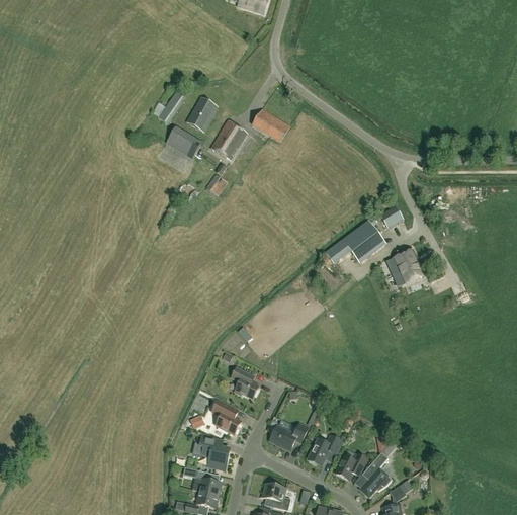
[(263,12),(266,0),(238,0),(237,5),(263,12)]
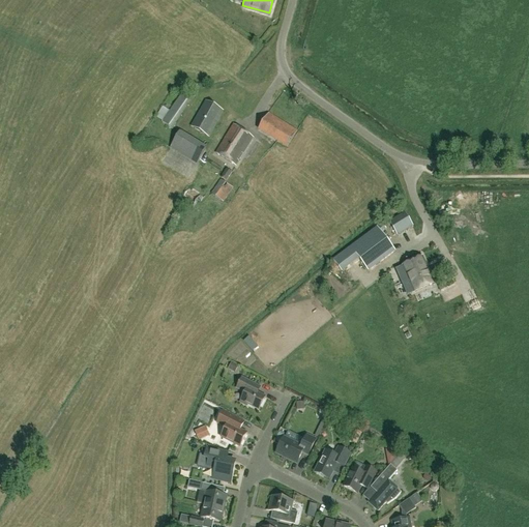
[(182,88),(162,118),(160,119),(171,126),(193,95),(182,88)]
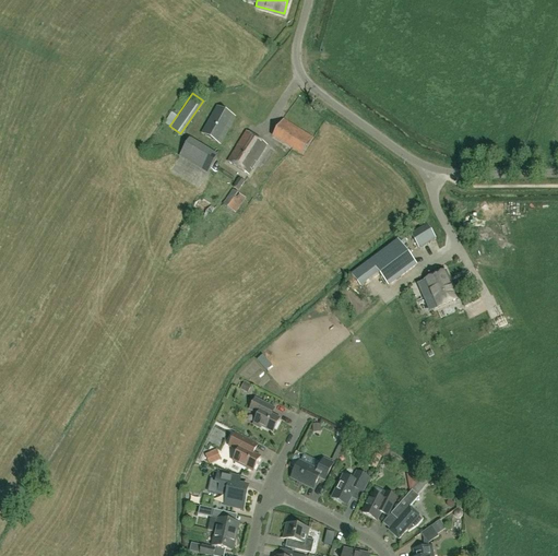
[(218,141),(235,114),(215,103),(200,131),(218,141)]
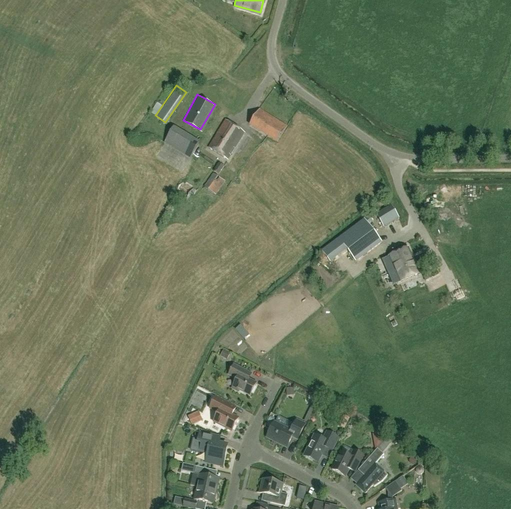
[(158,111),(163,101),(157,98),(152,108),(158,111)]
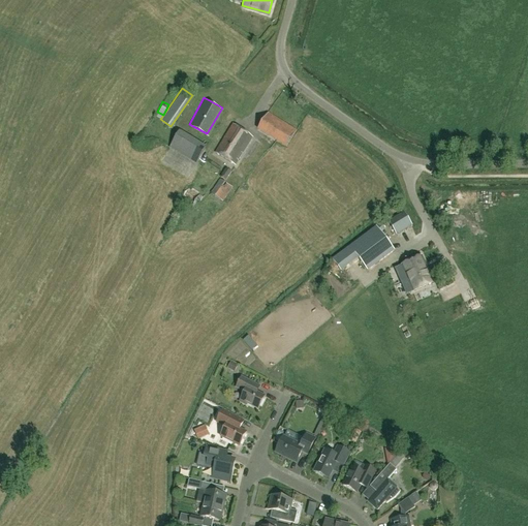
[(285,144),(296,128),(267,111),(257,126),(285,144)]
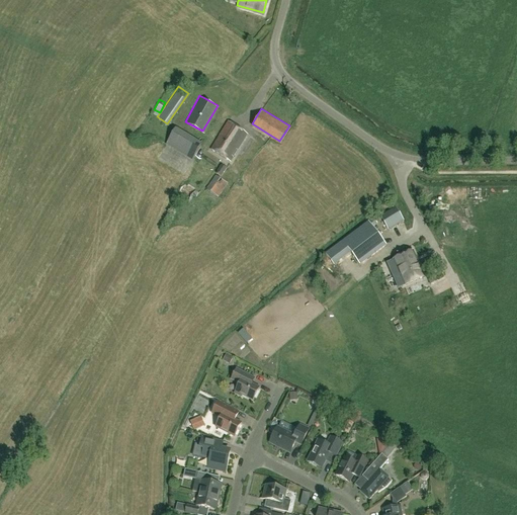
[(229,159),(247,132),(228,119),(209,147),(229,159)]
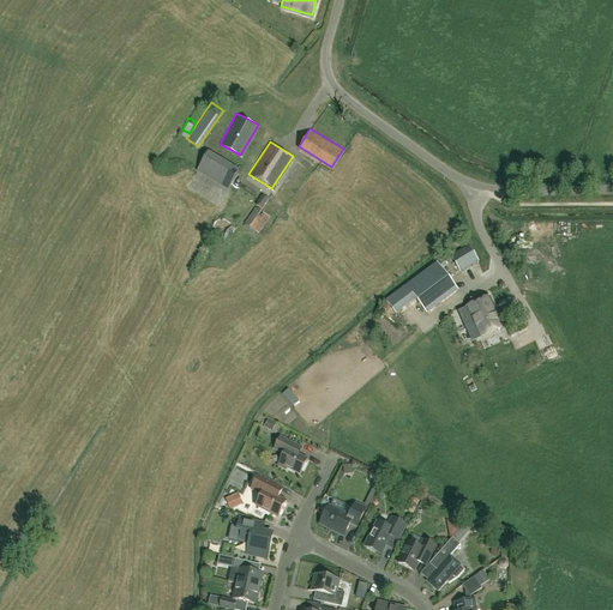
[(227,187),(238,167),(230,162),(223,173),(209,164),(216,153),(208,149),(196,169),(227,187)]
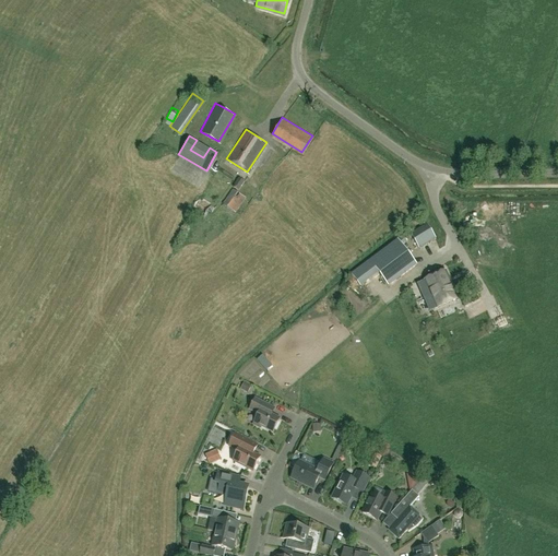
[(238,187),(244,178),(237,175),(232,184),(238,187)]
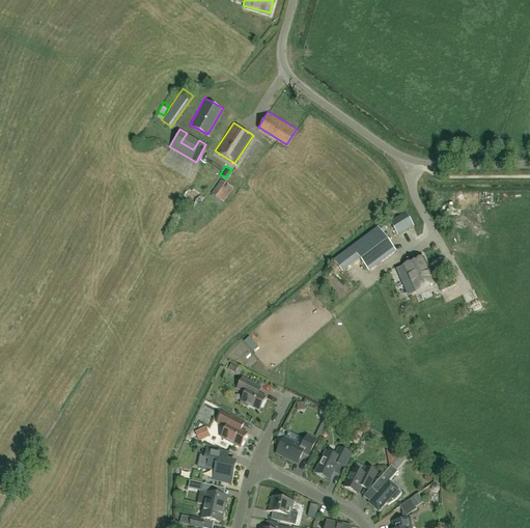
[(223,198),(232,185),(220,176),(211,191),(223,198)]
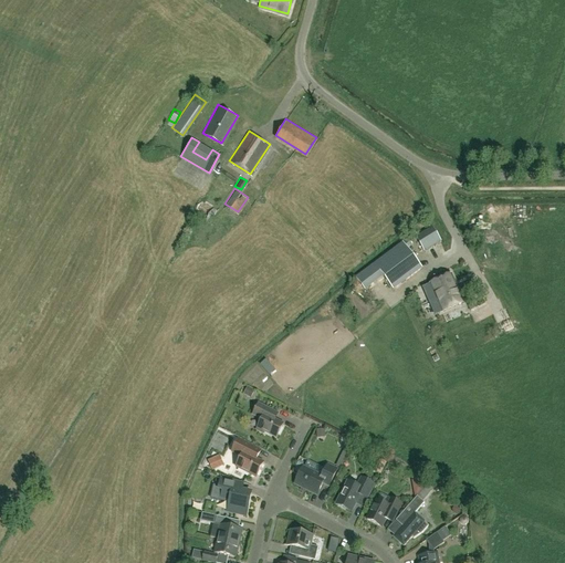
[(190,221),(200,218),(196,205),(186,208),(190,221)]
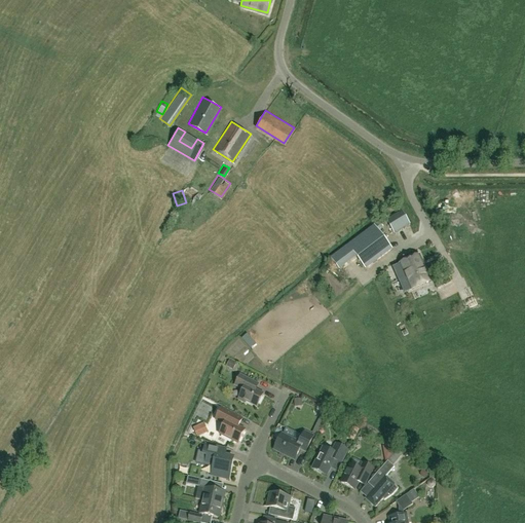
[(392,231),(408,221),(400,209),(384,218),(392,231)]
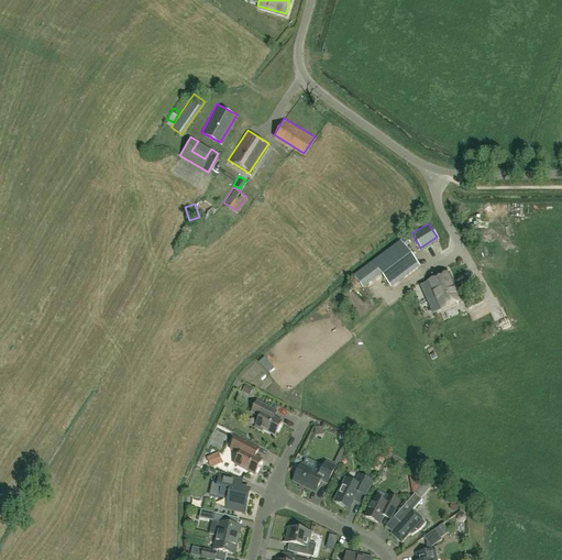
[(419,264),(404,244),(399,238),(370,260),(352,273),(362,286),(379,273),(389,286),(419,264)]
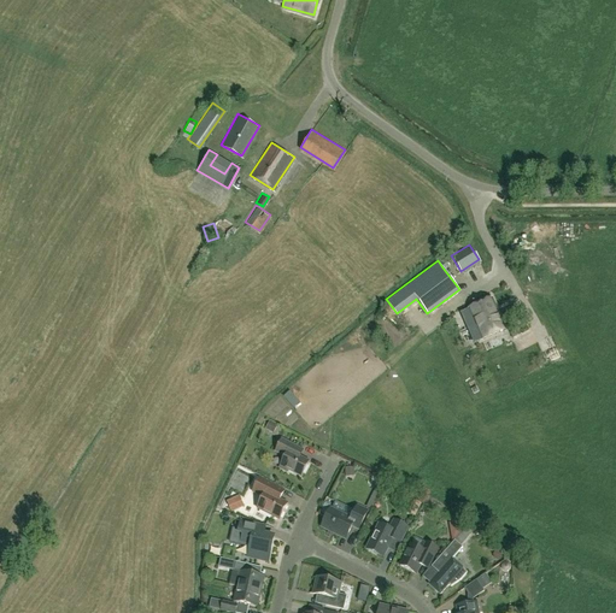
[(464,308),(458,311),(465,325),(471,323),(498,311),(491,295),(486,287),(486,288),(484,284),(459,295),(461,299),(464,307),(464,308)]
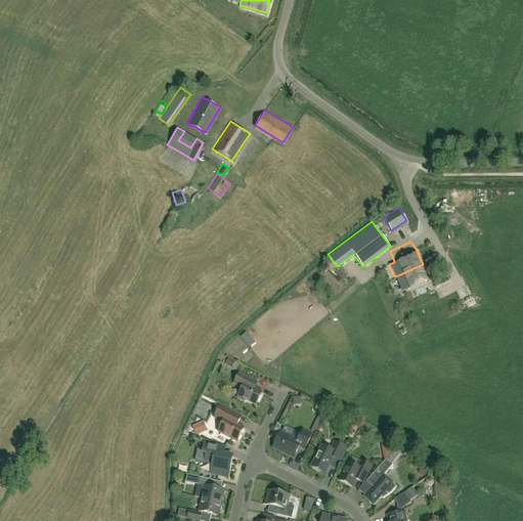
[(400,274),(395,276),(400,289),(405,287),(405,288),(409,295),(410,294),(411,297),(432,288),(432,287),(431,285),(432,285),(428,277),(428,276),(423,264),(400,274)]
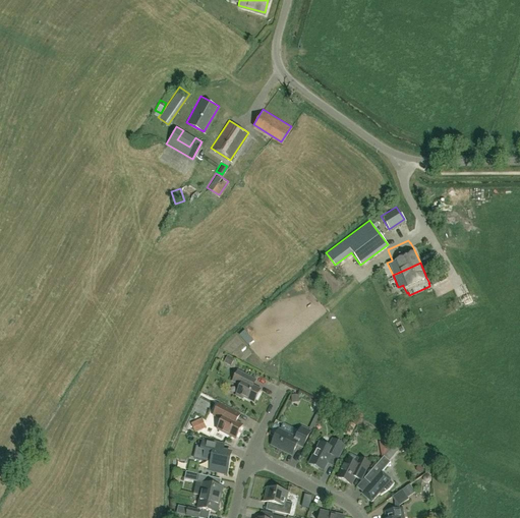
[(431,284),(438,281),(432,271),(427,274),(431,284)]
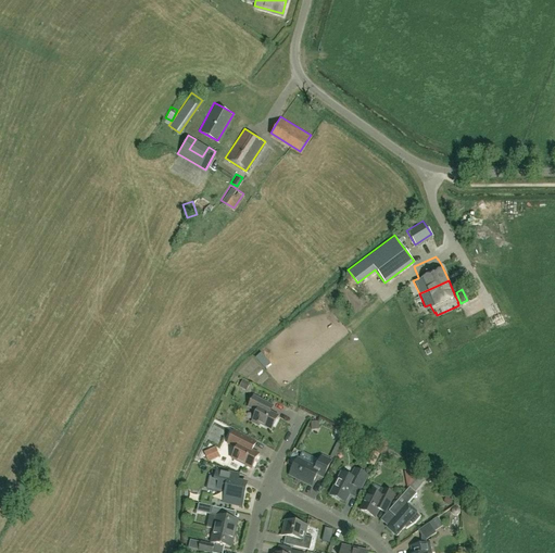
[(270,427),(277,414),(269,410),(273,403),(253,393),(247,404),(255,409),(251,419),(257,423),(259,420),(270,427)]
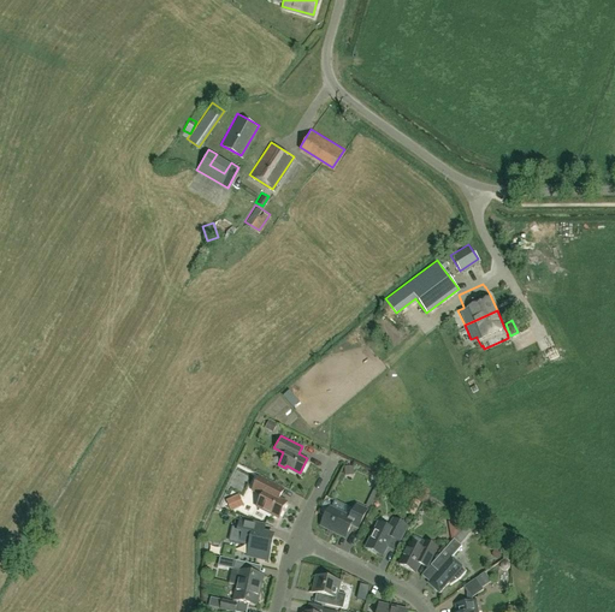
[(240,467),(235,475),(244,481),(249,473),(240,467)]
